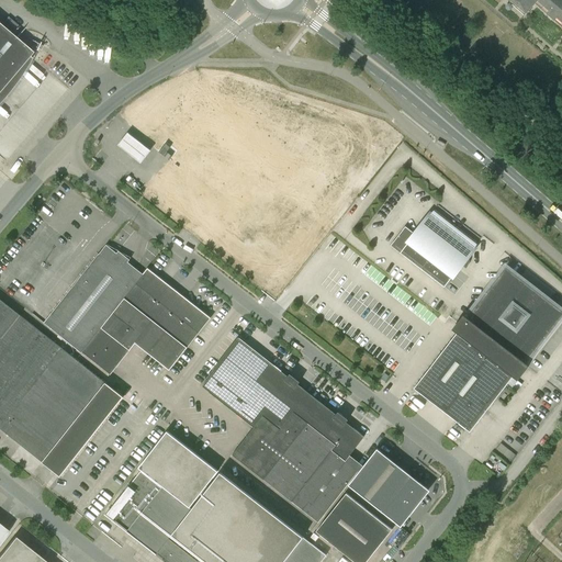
[(561,0),(512,0),(526,12),(527,13),(535,3),(537,1),(549,11),(547,14),(554,21),(557,18),(561,22),(561,0)]
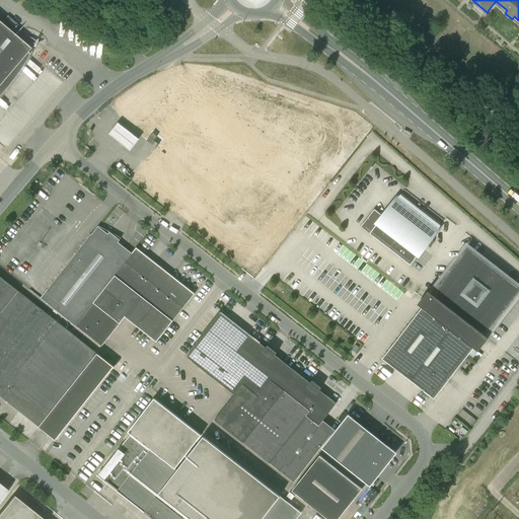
[(391,25),(395,22),(389,14),(384,18),(391,25)]
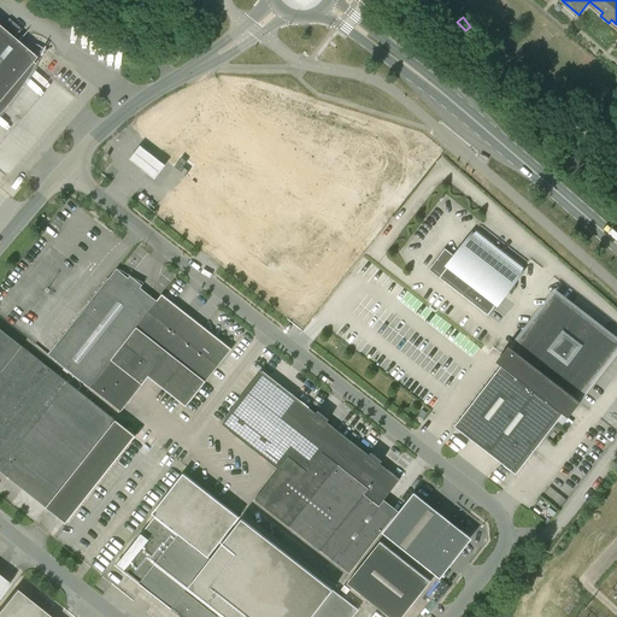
[(0,99),(31,63),(33,62),(36,58),(0,27),(0,99)]
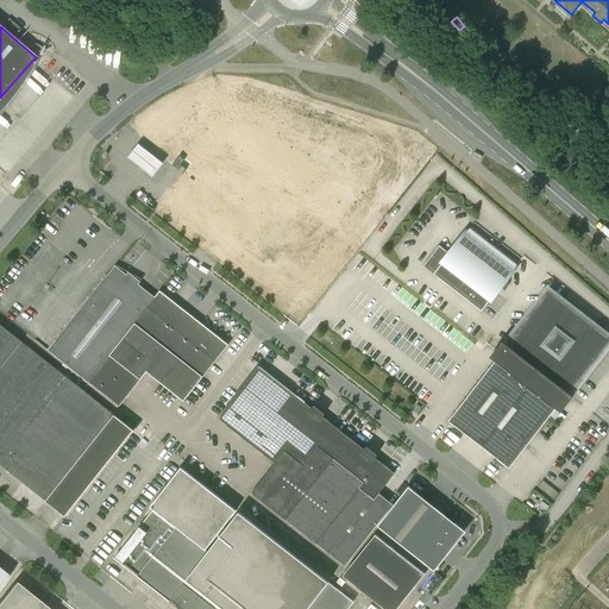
[(231,86),(226,92),(234,98),(239,93),(231,86)]
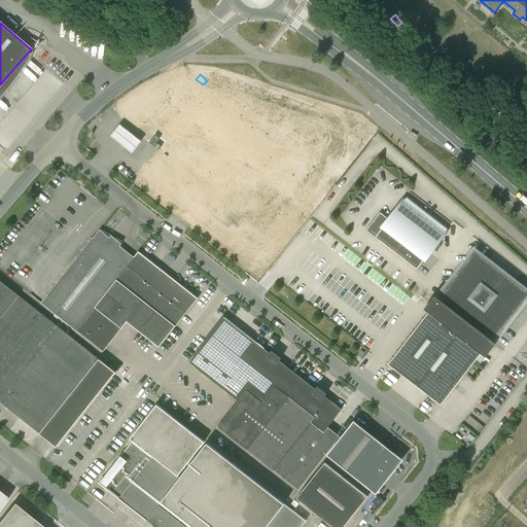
[(501,114),(507,107),(498,100),(492,107),(501,114)]
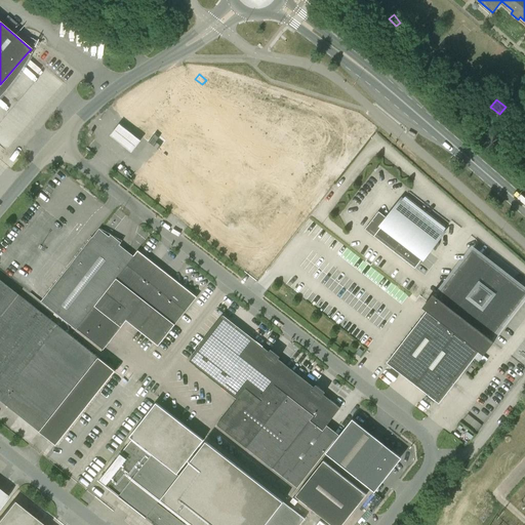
[(140,137),(118,120),(110,131),(131,149),(140,137)]
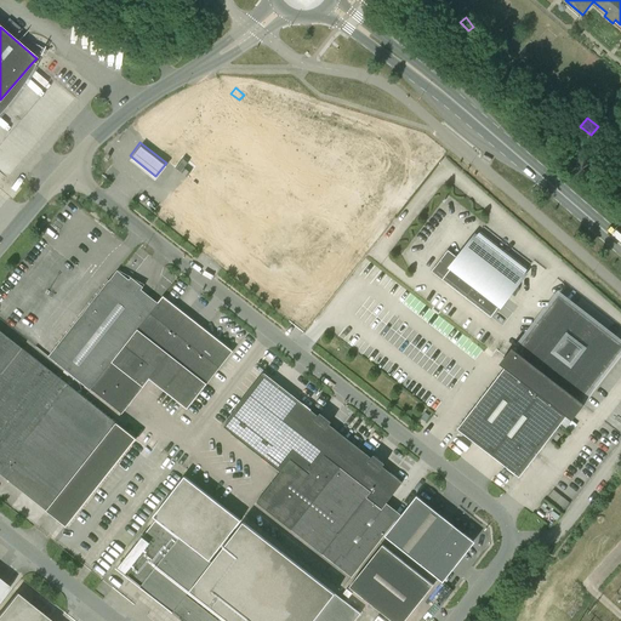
[(448,251),(432,272),(442,280),(491,318),(510,294),(513,296),(518,288),(516,286),(524,275),(476,237),(459,258),(448,251)]
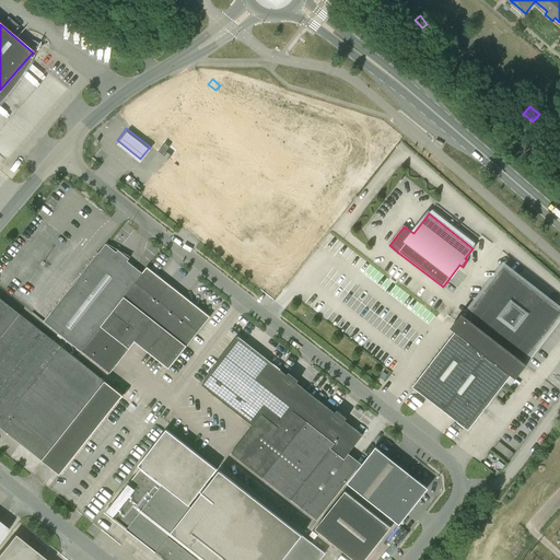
[(44,322),(81,351),(82,350),(142,273),(133,267),(106,245),(98,255),(97,254),(93,260),(49,314),(44,322)]
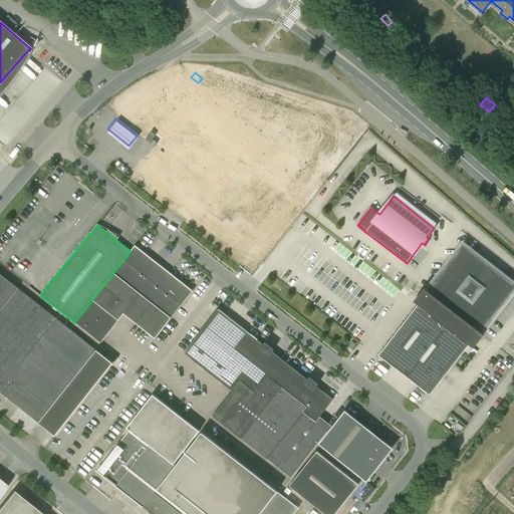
[(131,251),(75,321),(100,342),(123,313),(137,323),(136,323),(155,339),(192,291),(135,246),(131,251)]
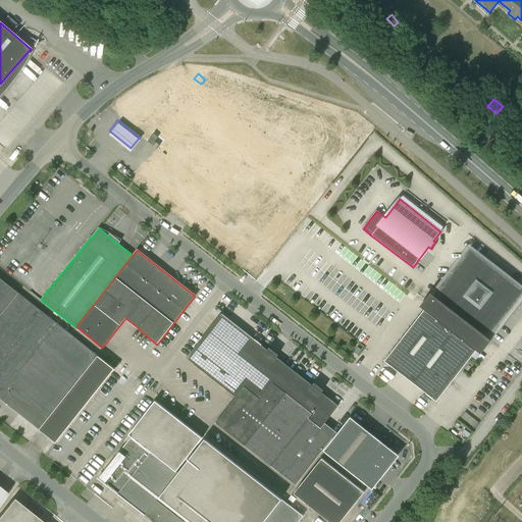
[(384,361),(436,402),(476,351),(480,354),(485,349),(491,340),(487,336),(521,294),(499,276),(501,273),(502,274),(502,273),(497,270),(492,266),(492,267),(492,268),(491,270),(469,253),(434,297),(430,293),(424,301),(428,305),(384,361)]
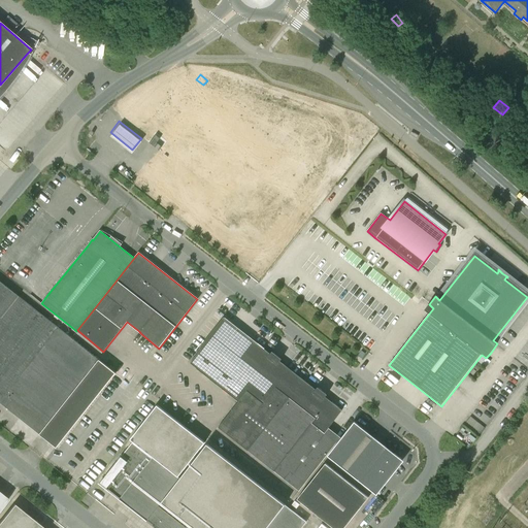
[(10,431),(30,447),(39,434),(56,448),(111,378),(124,389),(128,383),(116,372),(114,373),(13,292),(0,281),(0,403),(20,419),(10,431)]
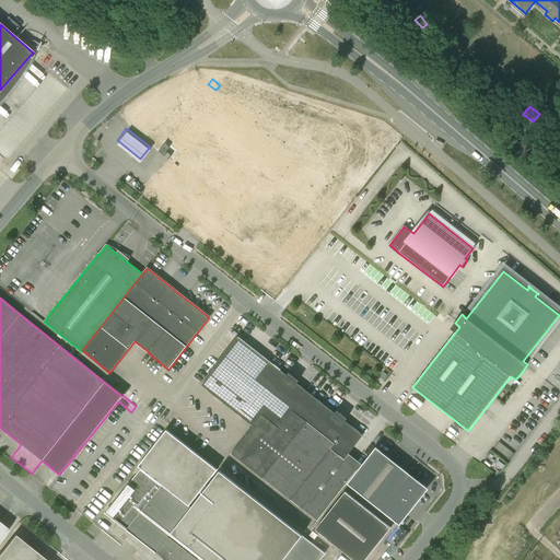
[(343,459),(361,438),(343,423),(347,419),(337,411),(334,416),(319,405),(321,404),(295,384),(299,381),(298,381),(294,384),(286,377),(289,373),(288,373),(286,376),(236,338),(211,371),(201,384),(253,426),(231,453),(317,521),(357,469),(343,459)]
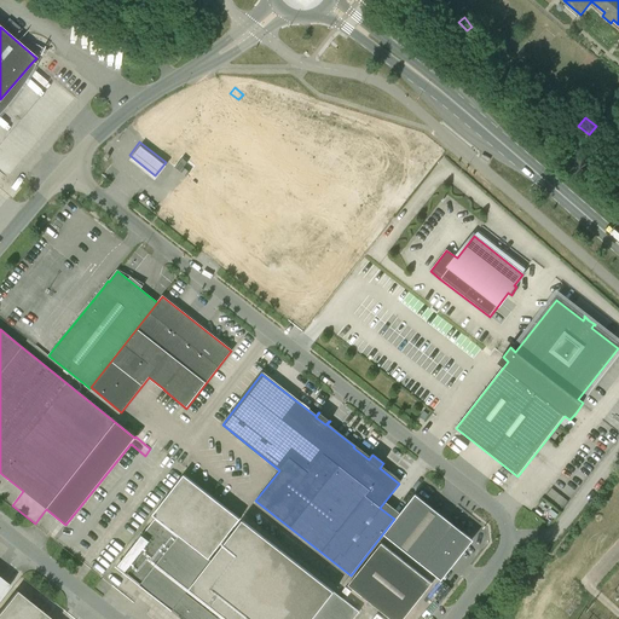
[(155,519),(117,566),(142,584),(172,608),(241,520),(187,478),(155,519)]
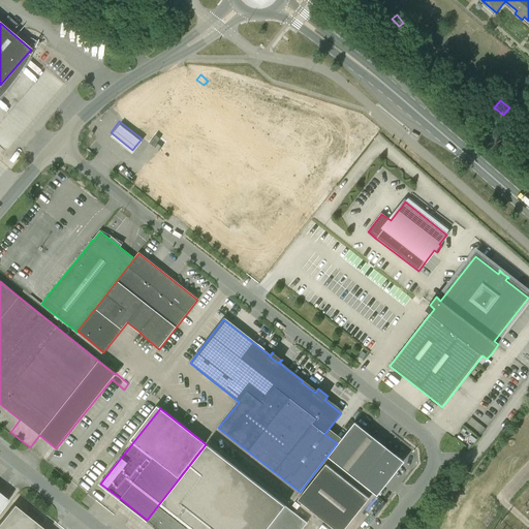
[(354,424),(352,426),(329,457),(377,496),(404,463),(354,424)]
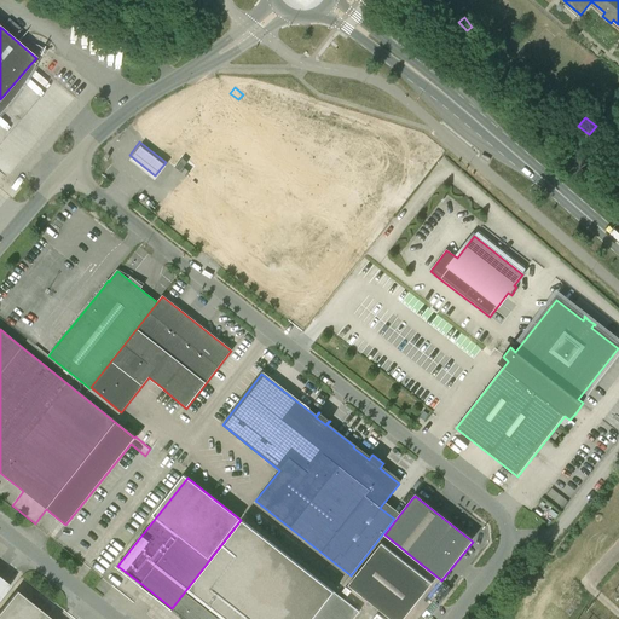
[(241,520),(172,608),(173,609),(172,609),(184,618),(353,618),(359,613),(336,595),(334,593),(242,521),(241,520)]
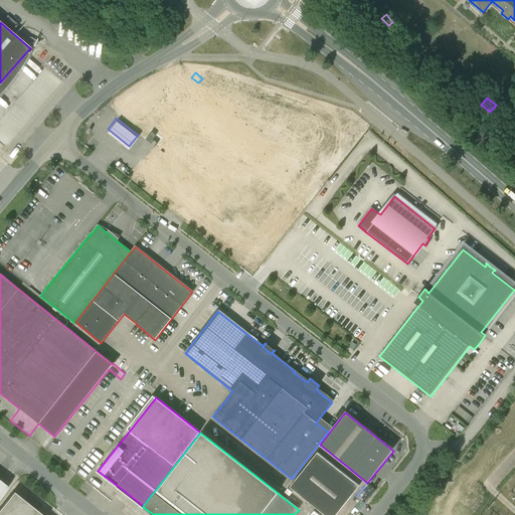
[(324,514),(335,514),(359,486),(317,453),(290,488),(324,514)]
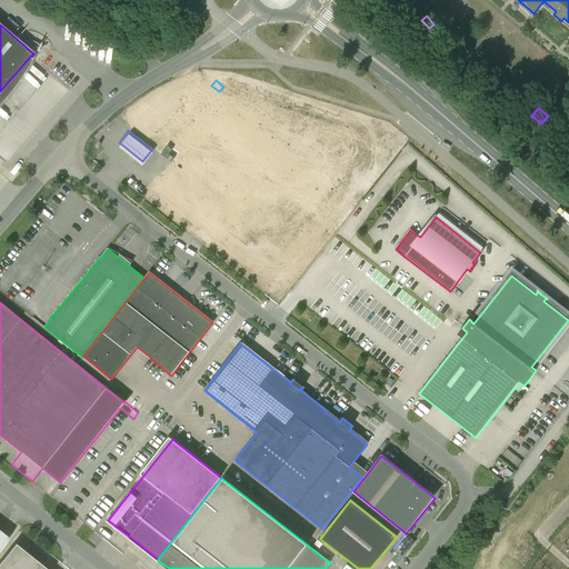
[(0,550),(9,539),(0,531),(0,550)]
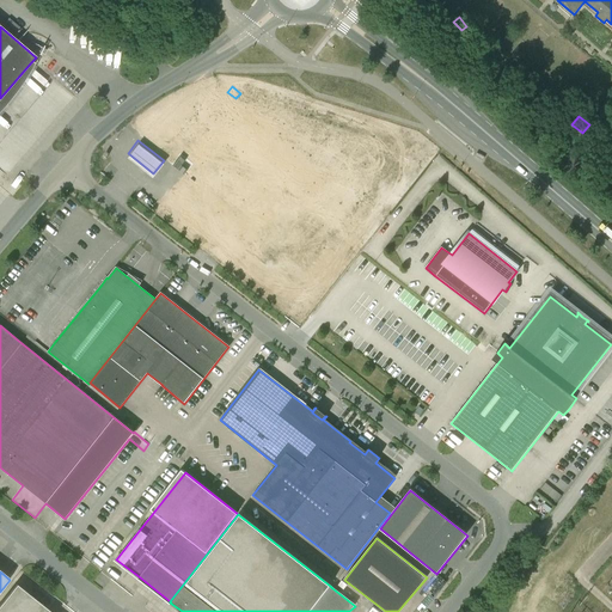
[(49,611),(16,585),(0,604),(0,611),(49,611)]
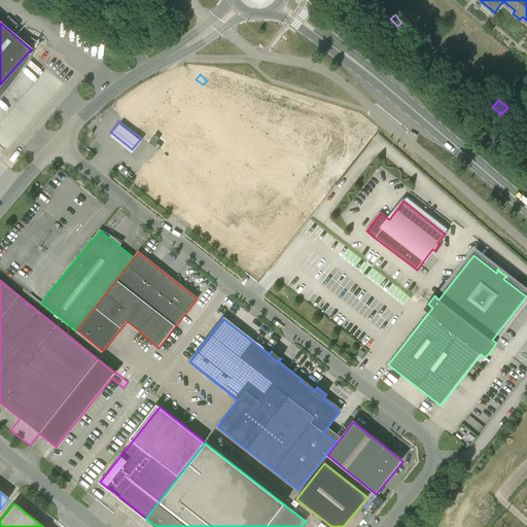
All buildings are outlined.
